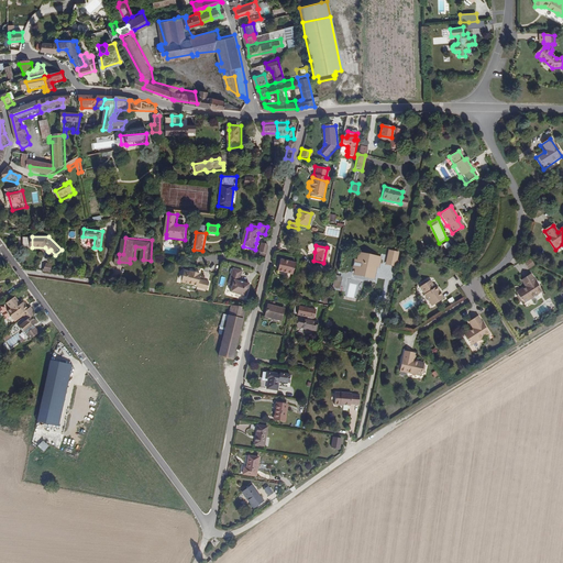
[(393,267),(396,255),(387,253),(384,265),(393,267)]
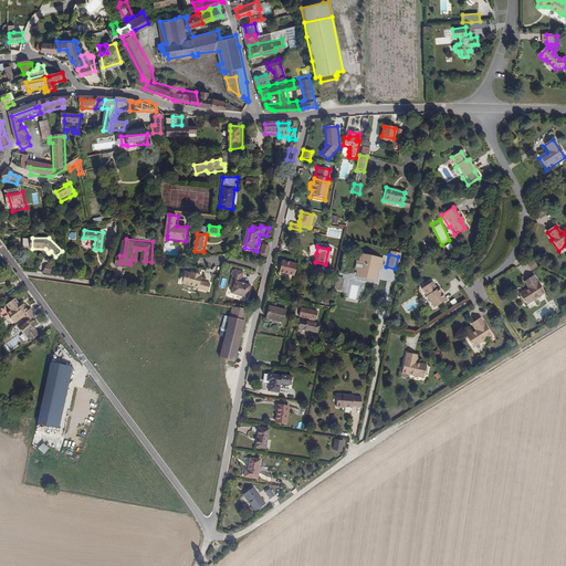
[(368,271),(370,260),(359,257),(358,264),(354,263),(353,270),(359,272),(358,276),(366,279),(368,271)]
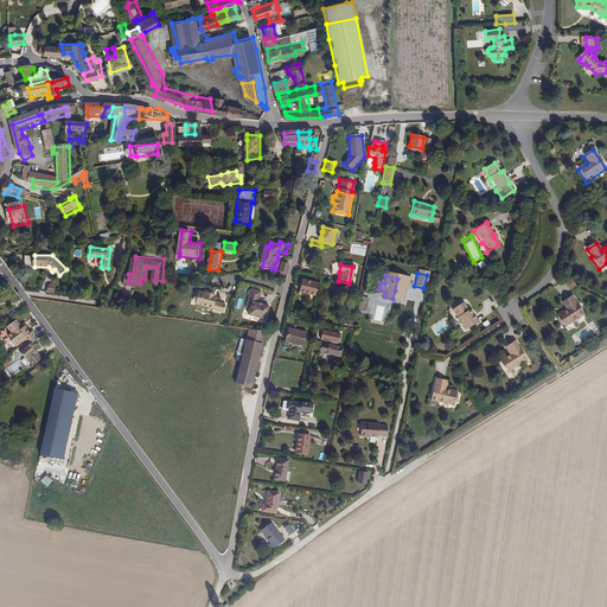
[(317,282),(301,279),(299,291),(314,293),(317,282)]
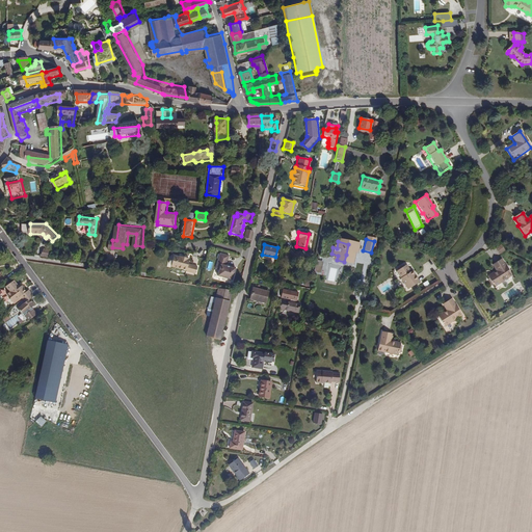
[(355,253),(356,246),(348,244),(346,255),(351,256),(352,251),(355,253)]
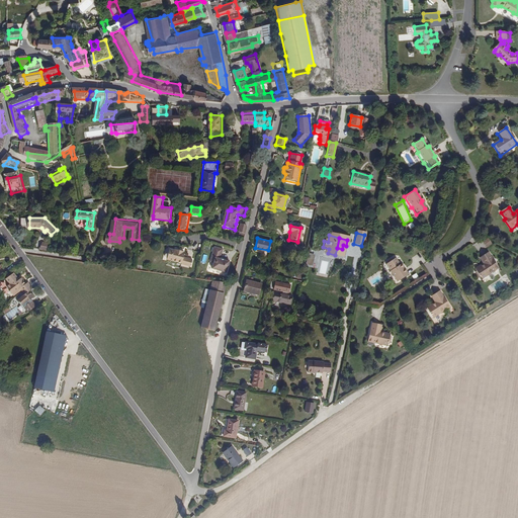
[(483,243),(488,248),(493,244),(489,239),(483,243)]
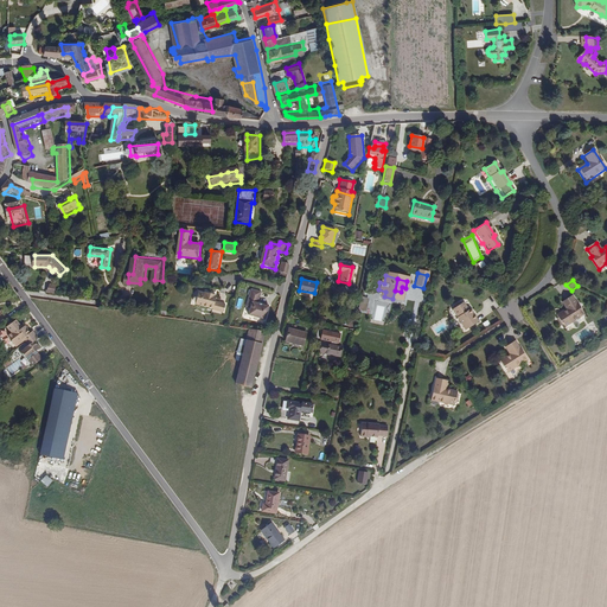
[(269,318),(273,305),(262,302),(264,291),(255,288),(250,305),(255,306),(253,313),(269,318)]
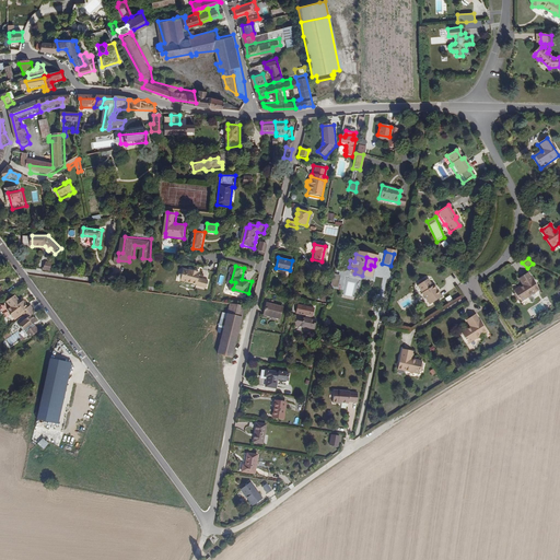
[(200,277),(200,272),(199,271),(199,270),(189,268),(189,269),(184,268),(183,272),(182,272),(181,273),(179,275),(179,276),(179,277),(181,278),(182,278),(183,279),(182,280),(198,283),(198,284),(209,287),(210,279),(200,277)]
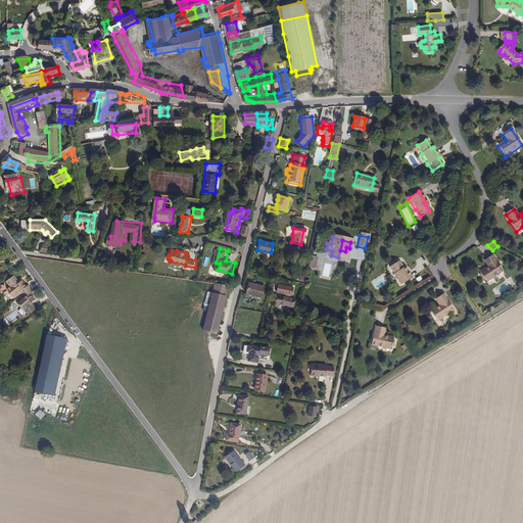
[(487,284),(504,273),(498,264),(497,263),(496,262),(492,256),(484,262),(488,269),(480,274),(487,284)]
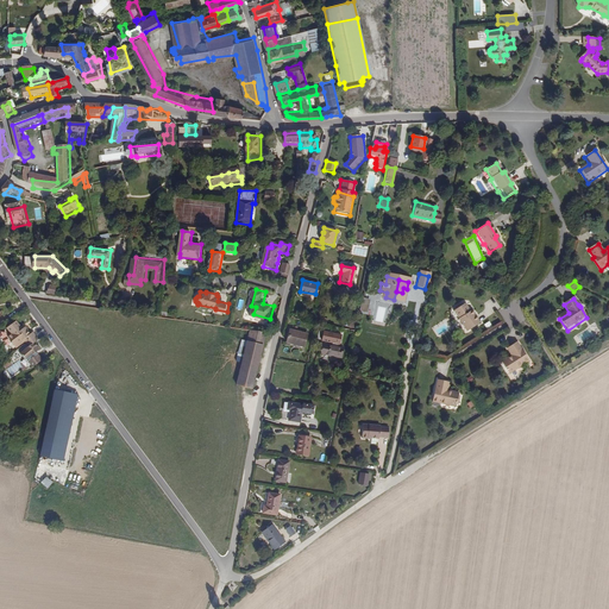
[(481,325),(472,312),(471,313),(465,305),(454,313),(459,320),(459,321),(468,333),(481,325)]
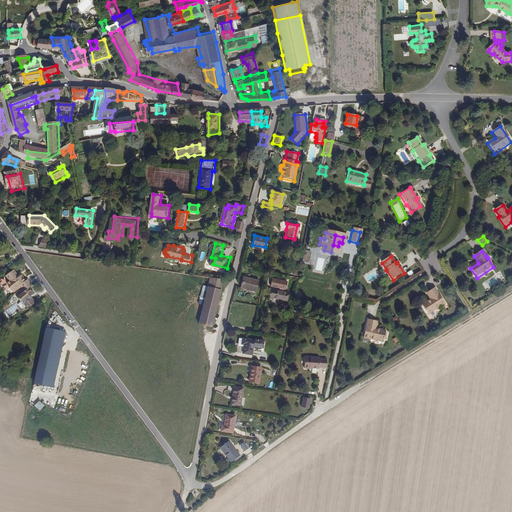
[(18,287),(26,280),(25,279),(23,280),(19,274),(15,277),(10,269),(2,275),(5,280),(2,282),(8,290),(16,284),(17,286),(18,287)]
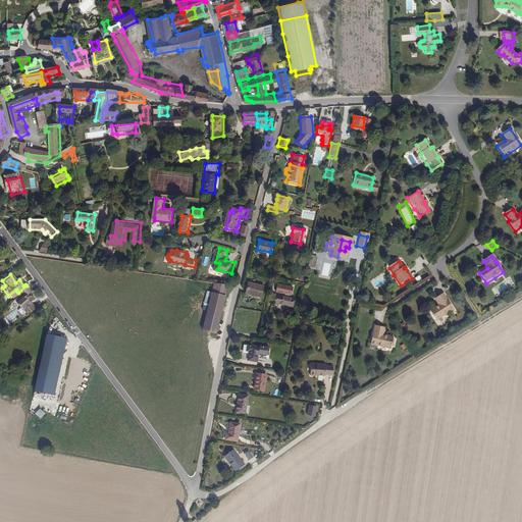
[(220,331),(231,284),(217,280),(206,328),(220,331)]
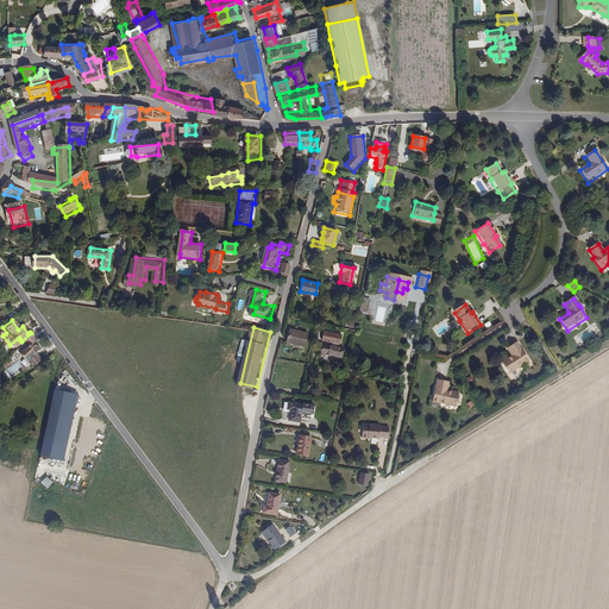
[(307,347),(308,333),(288,330),(286,343),(307,347)]
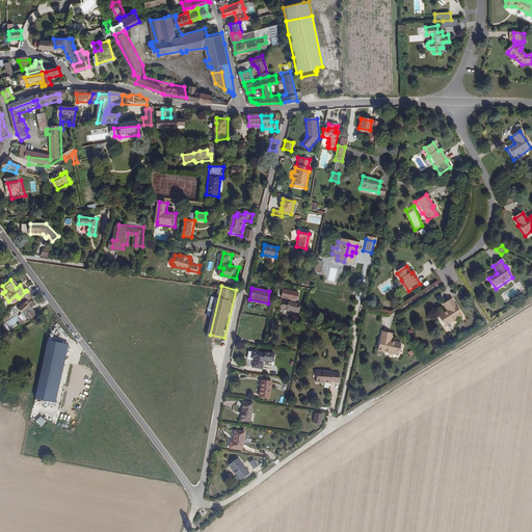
[(300,293),(284,290),(282,298),(298,301),(300,293)]
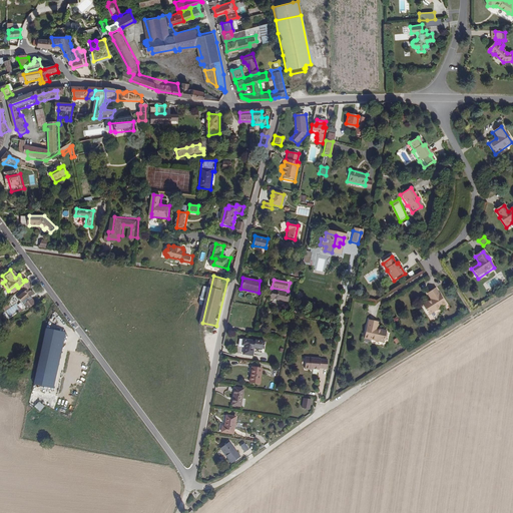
[(31,293),(26,287),(29,285),(26,281),(18,288),(22,294),(20,296),(25,303),(22,306),(25,311),(32,305),(27,296),(31,293)]
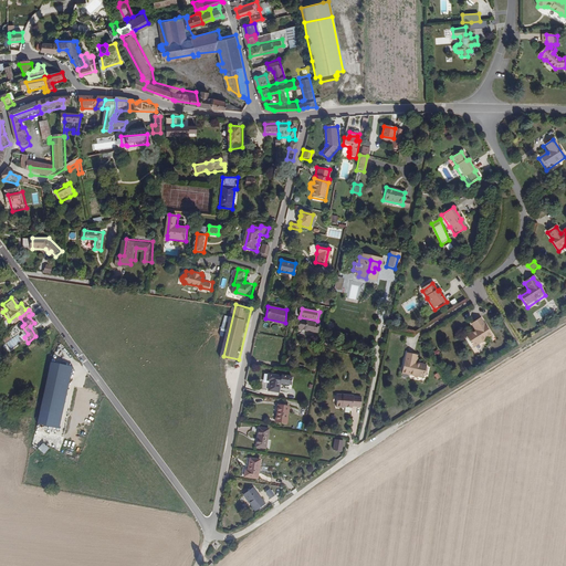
[(317,333),(318,324),(301,320),(300,329),(317,333)]
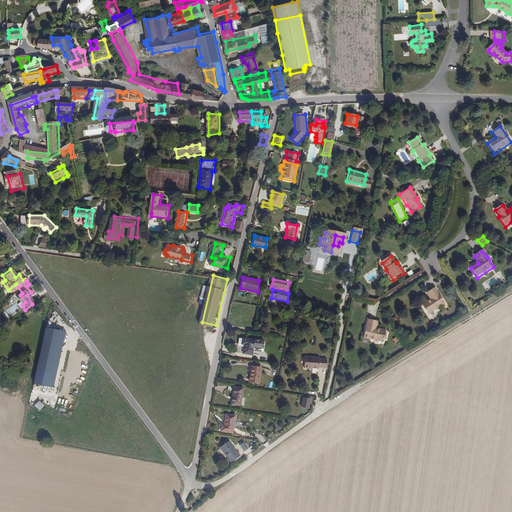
[(445,307),(440,299),(439,297),(438,296),(434,291),(434,290),(425,296),(429,302),(421,308),(427,319),(445,307)]
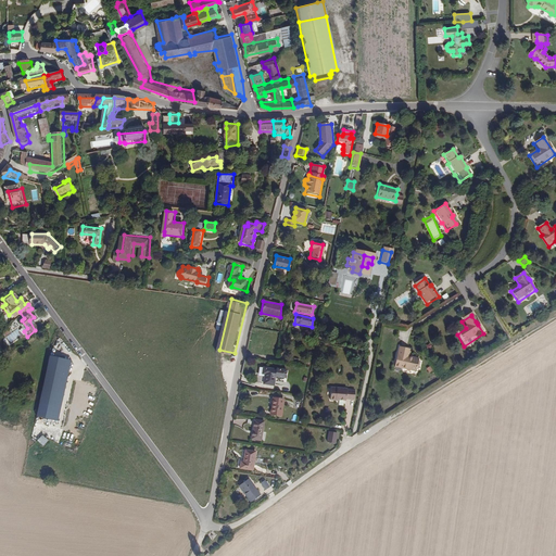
[(416,373),(418,361),(407,357),(408,351),(399,348),(394,368),(416,373)]
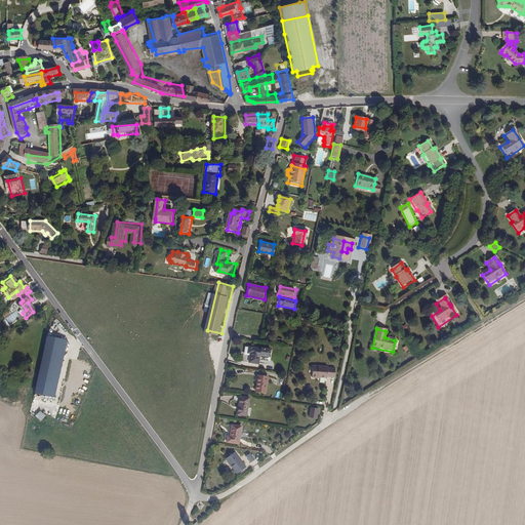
[(55,399),(68,341),(47,337),(35,395),(55,399)]
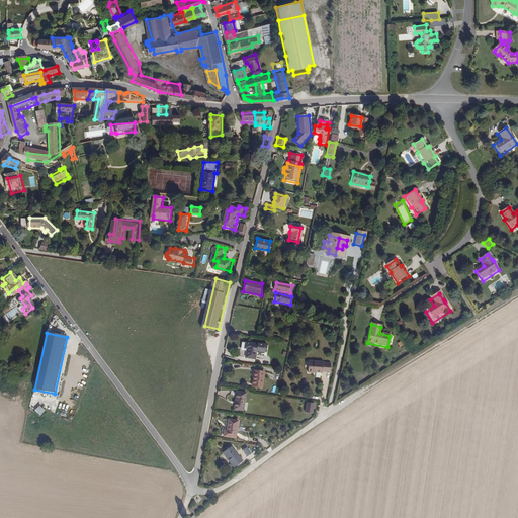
[(265,353),(267,346),(257,344),(257,345),(245,343),(244,349),(246,349),(245,358),(255,359),(256,351),(265,353)]
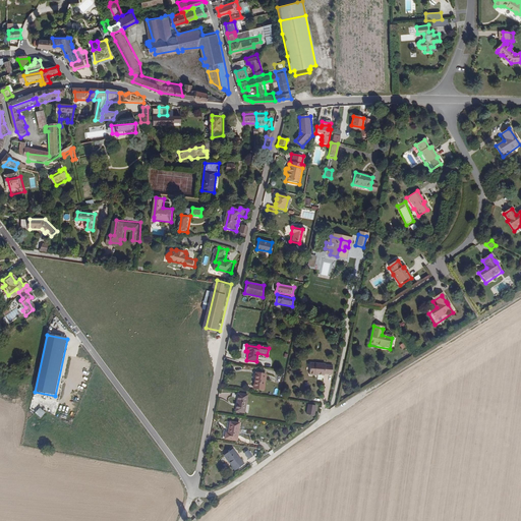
[(328,377),(329,367),(327,367),(327,365),(317,363),(314,377),(317,378),(319,375),(325,378),(326,375),(328,377)]
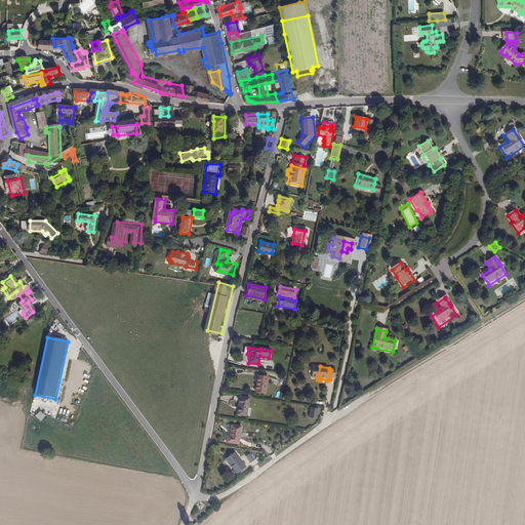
[(266,396),(268,380),(256,378),(255,395),(266,396)]
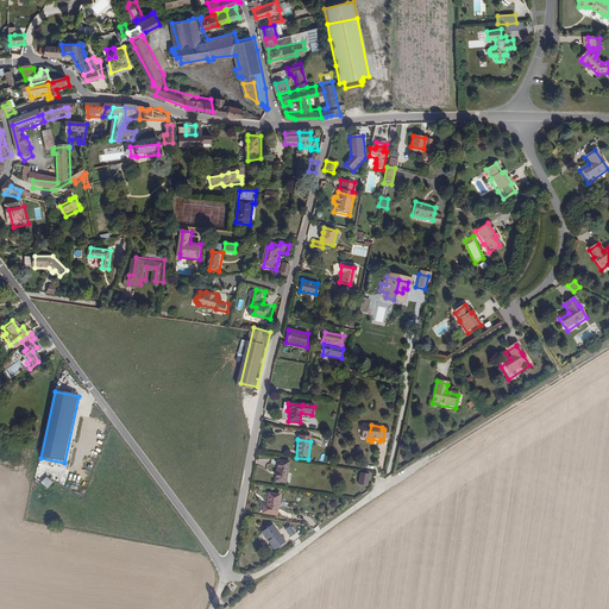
[(286,485),(289,465),(278,463),(276,484),(286,485)]
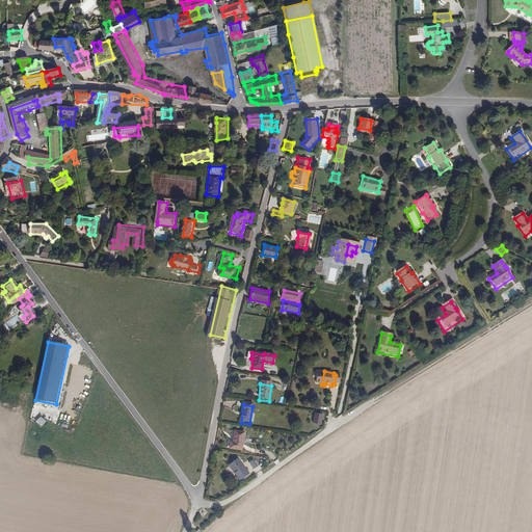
[(321,426),(323,416),(316,414),(314,424),(321,426)]
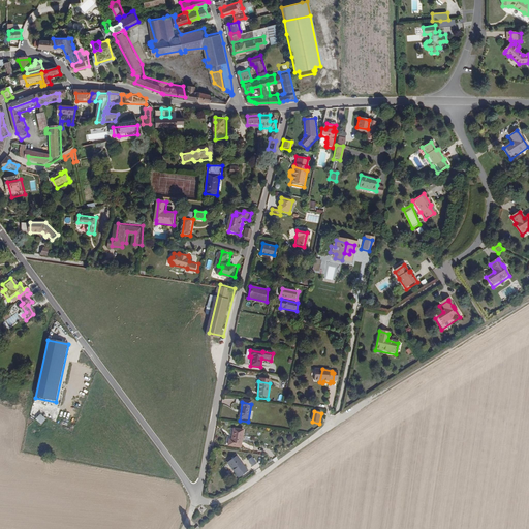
[(41,413),(35,419),(41,425),(47,419),(41,413)]
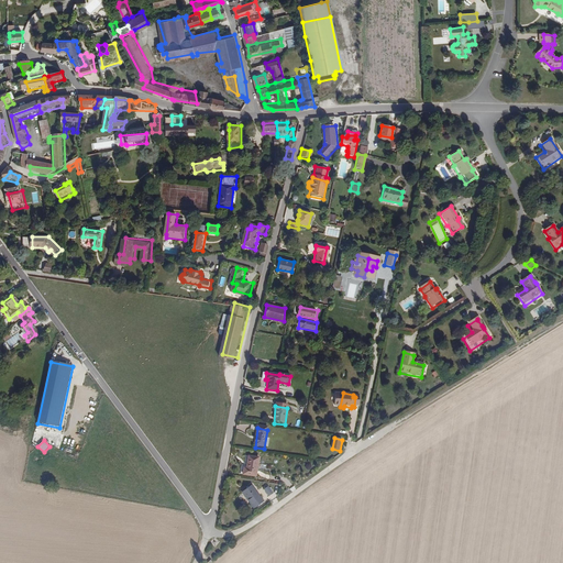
[(255,477),(258,460),(247,457),(246,470),(243,470),(242,475),(255,477)]
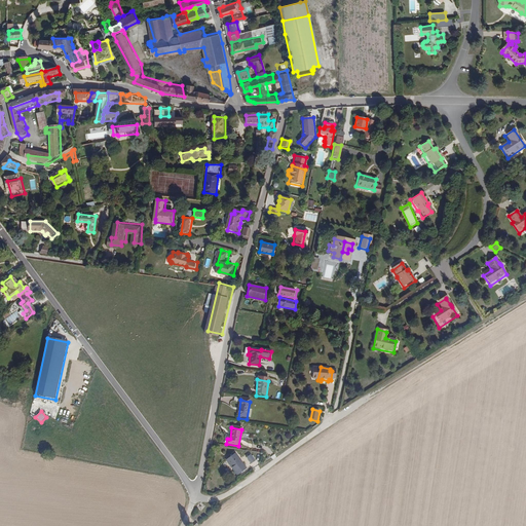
[(255,460),(251,453),(247,456),(252,462),(255,460)]
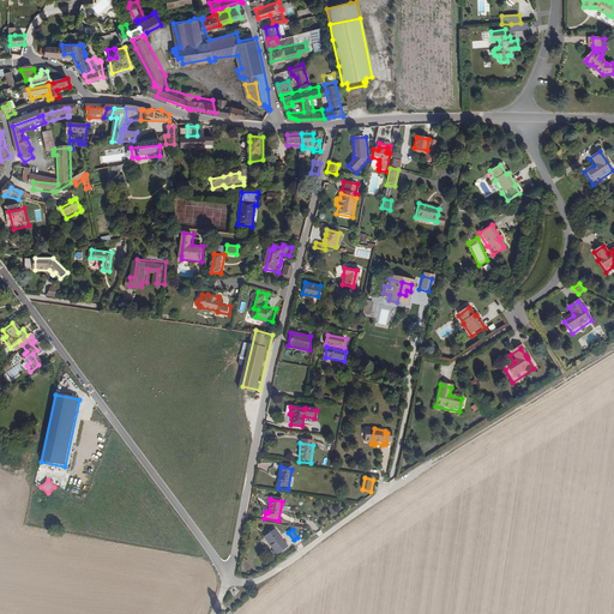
[(287,549),(274,530),(262,539),(276,558),(287,549)]
